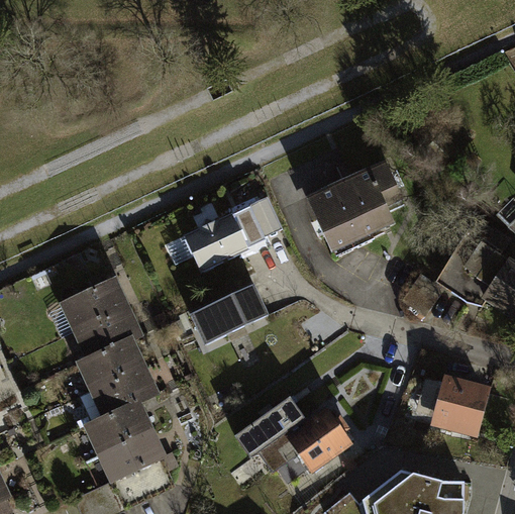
[(385,163),(301,198),(324,250),(390,223),(380,200),(397,192),(385,163)]
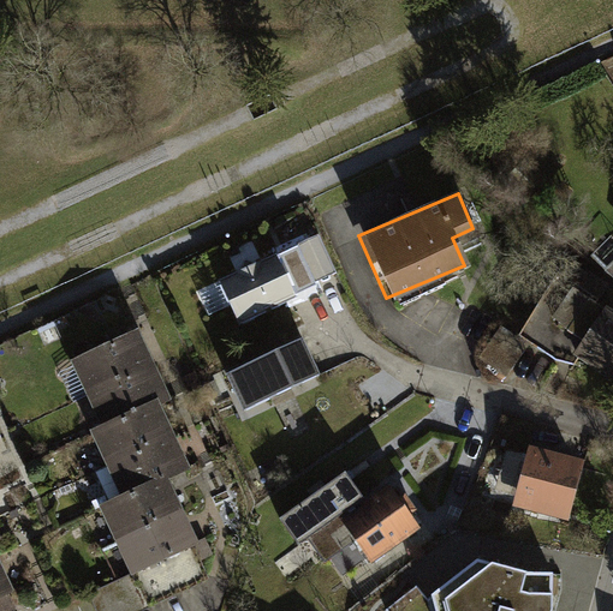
[(319,233),(297,243),(314,279),(334,269),(319,233)]
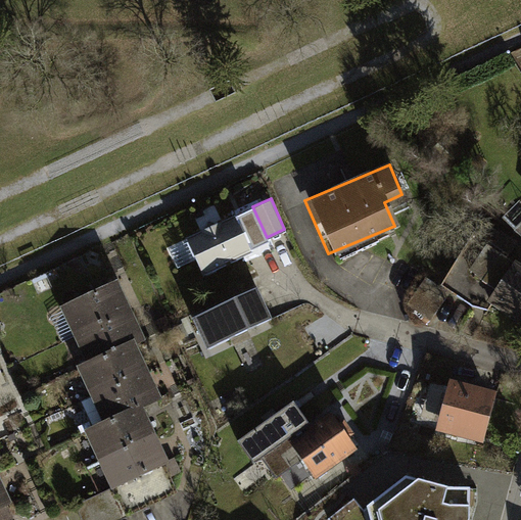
[(183,236),(200,274),(248,250),(231,214),(183,236)]
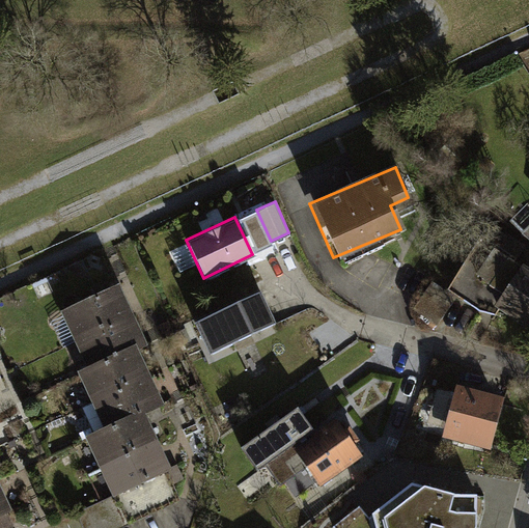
[(498,305),(523,269),(513,262),(516,259),(481,237),(447,289),(478,308),(495,312),(500,306),(498,305)]
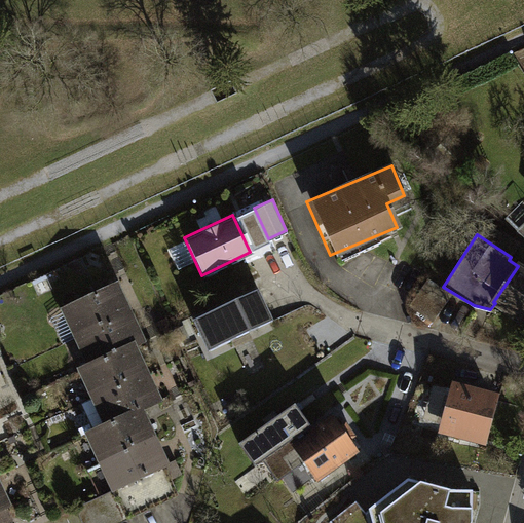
[(495,303),(523,322),(523,270),(518,266),(493,302),(495,303)]
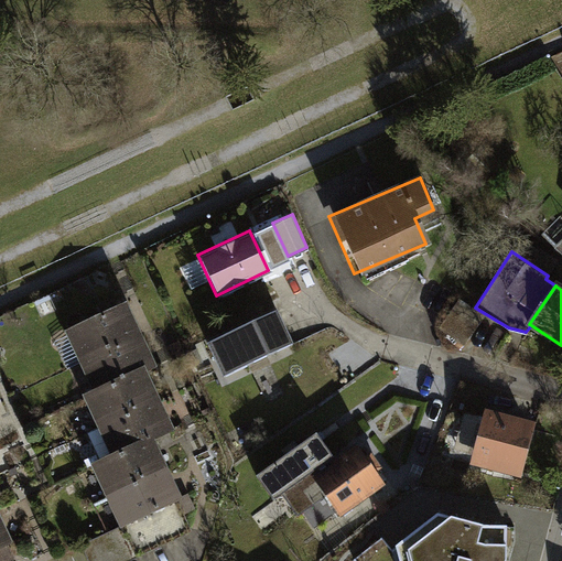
[(442,325),(465,342),(484,314),(461,298),(442,325)]
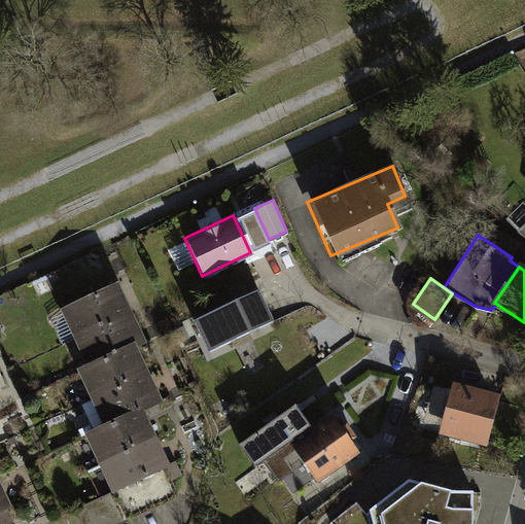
[(65,308),(76,333),(130,307),(118,283),(65,308)]
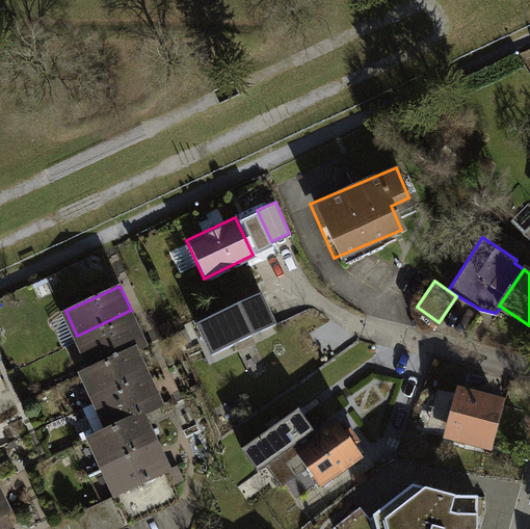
[(271,323),(257,294),(200,322),(214,352),(271,323)]
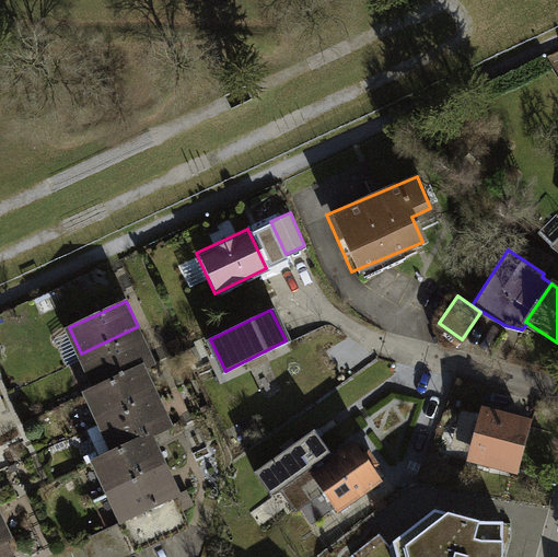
[(81,354),(94,383),(143,360),(152,356),(138,326),(81,354)]
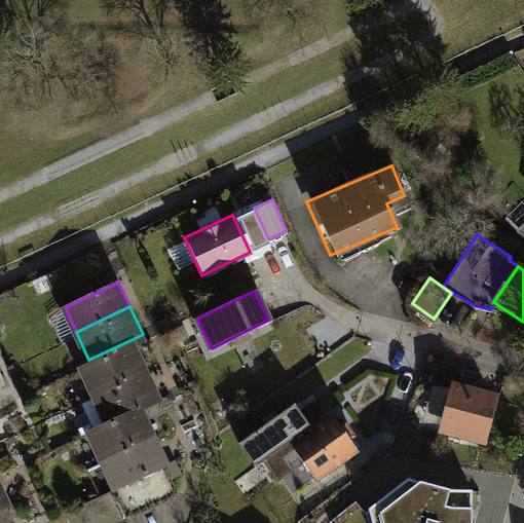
[(80,363),(94,391),(148,367),(135,338),(88,360),(80,363)]
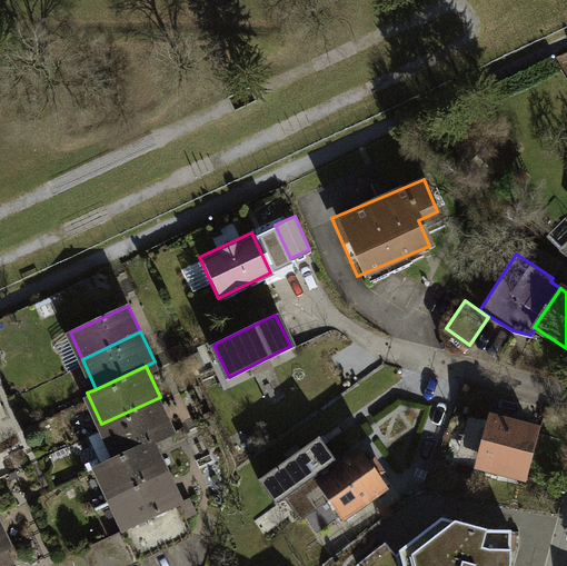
[(101,424),(117,457),(153,440),(176,430),(160,397),(101,424)]
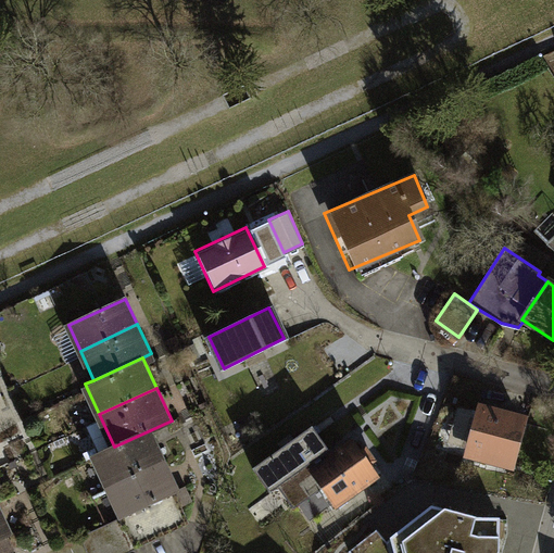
[(478,402),(464,452),(511,466),(525,415),(478,402)]
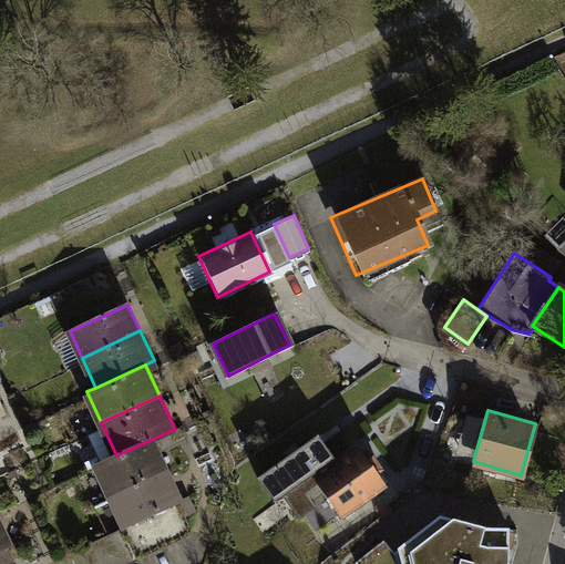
[(336,461),(318,436),(259,477),(277,502),(310,479),(336,461)]
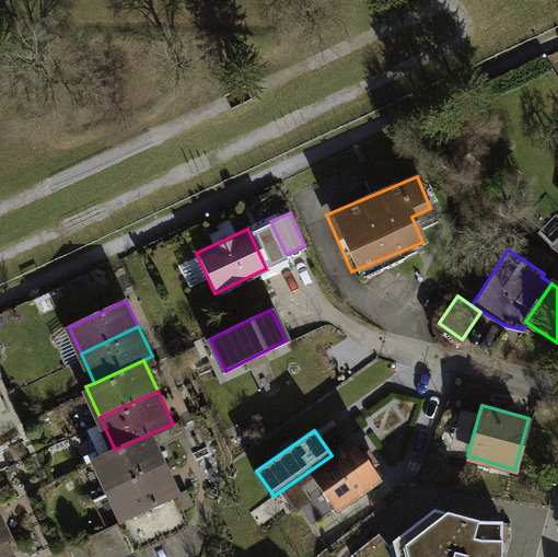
[(93,461),(107,491),(165,464),(151,433),(115,450),(93,461)]
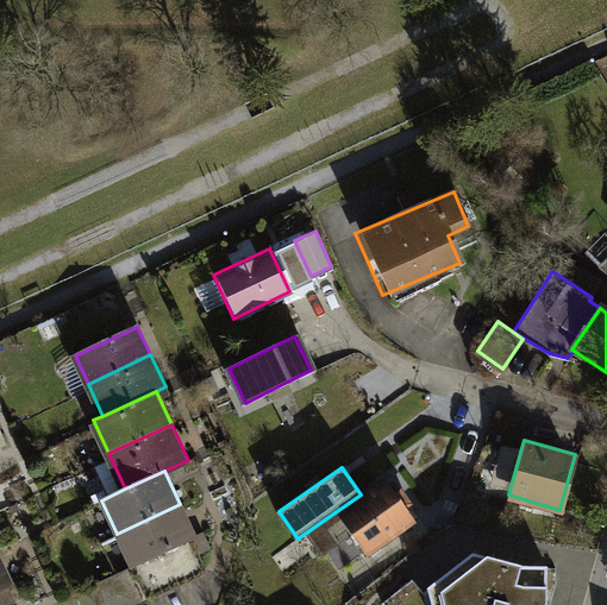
[(333,514),(361,553),(415,515),(388,476),(361,495),(333,514)]
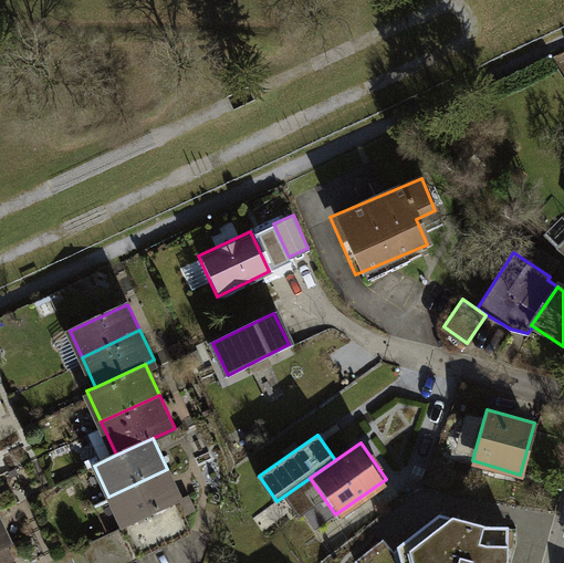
[(108,497),(122,524),(180,497),(167,469),(108,497)]
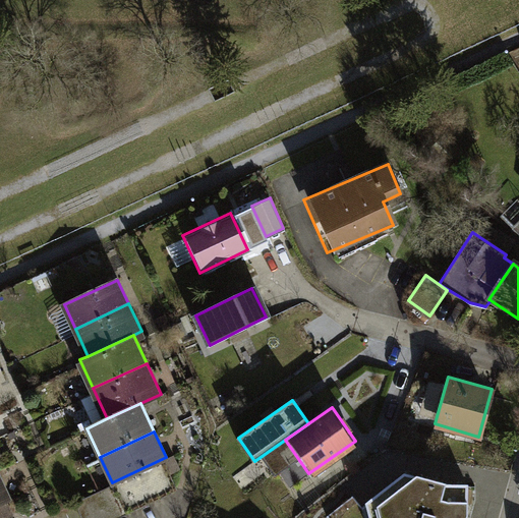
[(357,509),(363,517),(465,517),(466,516),(466,484),(446,484),(403,473),(360,507),(357,509)]
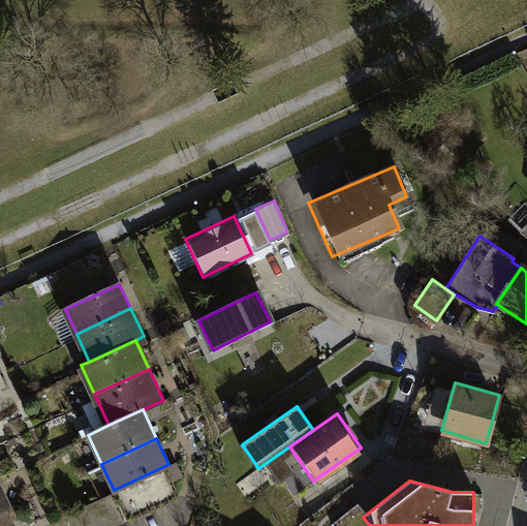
[(350,525),(363,517),(366,515),(358,503),(332,523),(333,525),(350,525)]
